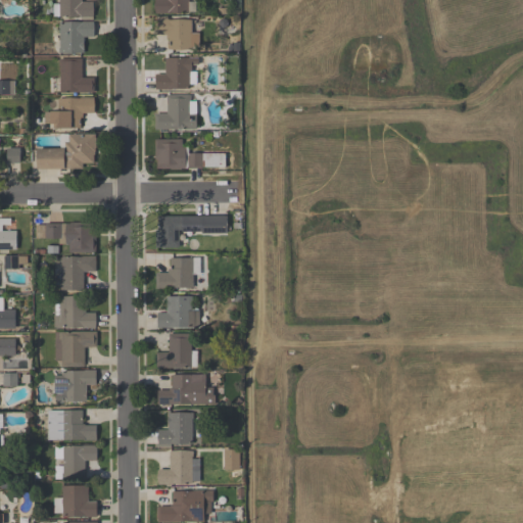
[(55,0),(56,17),(93,17),(93,2),(83,2),(83,0),(55,0)]
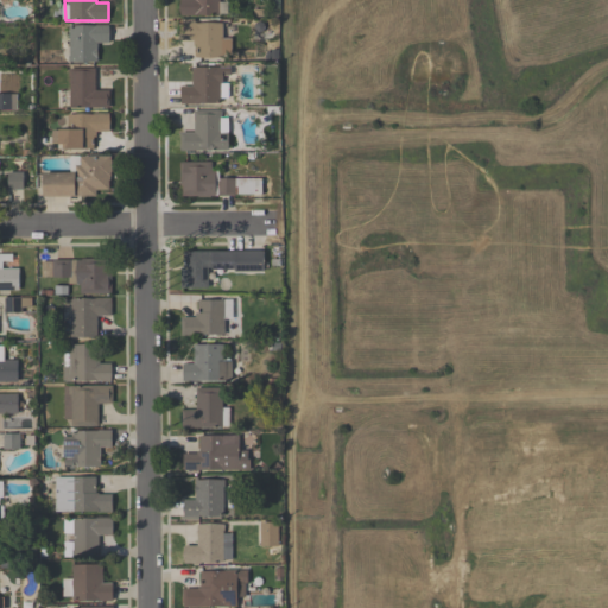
[(223,0),(179,0),(181,17),(225,17),(223,0)]
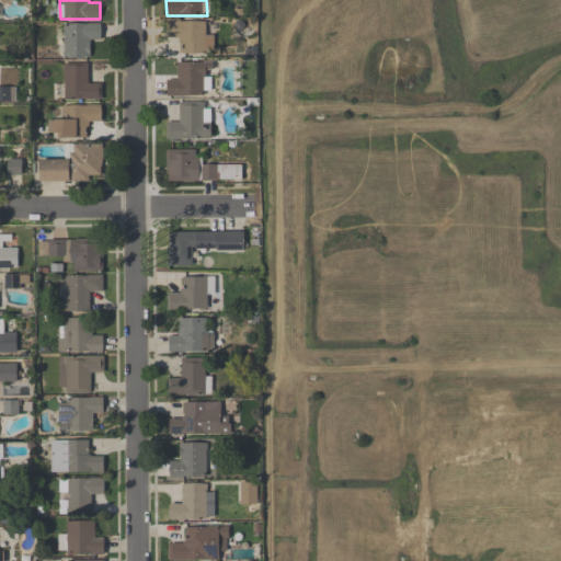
[(170,21),(170,42),(181,42),(181,54),(209,54),(209,21),(170,21)]
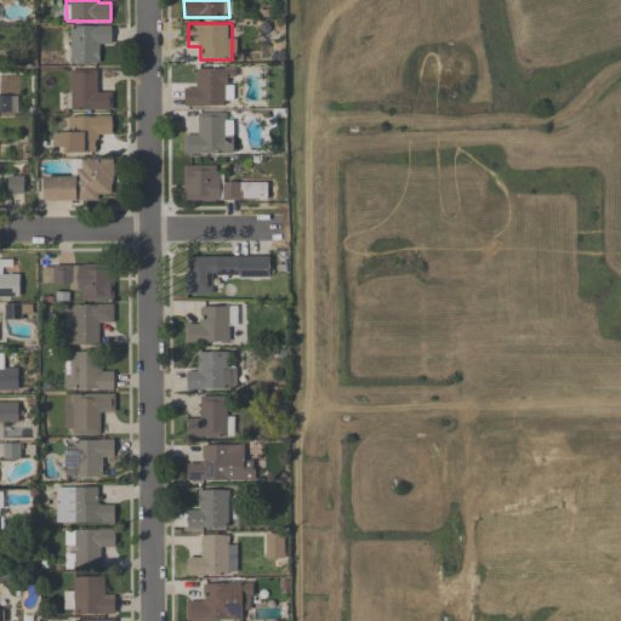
[(100,51),(112,51),(112,26),(70,26),(70,66),(100,66),(100,51)]
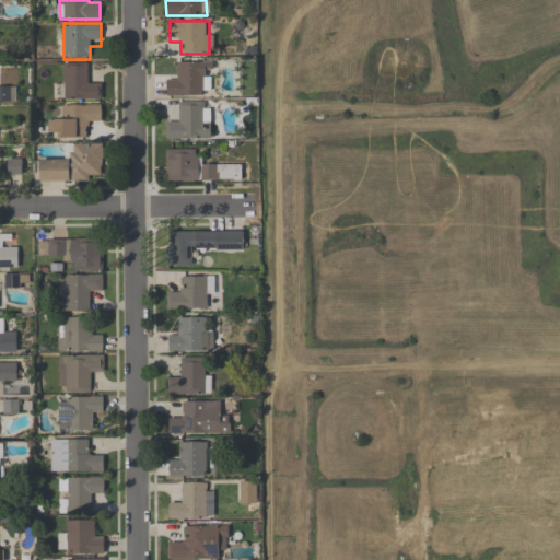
[(210,62),(177,62),(177,77),(166,77),(166,96),(210,96),(210,62)]
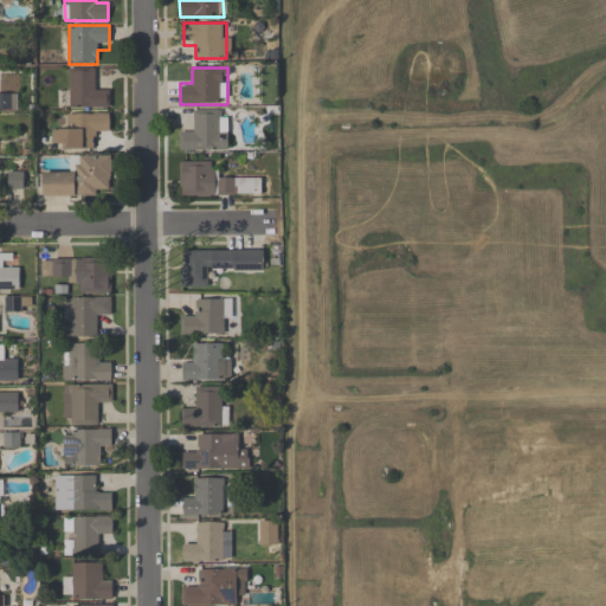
[(70,92),(58,92),(57,109),(109,109),(109,90),(96,90),(97,69),(70,69),(70,92)]
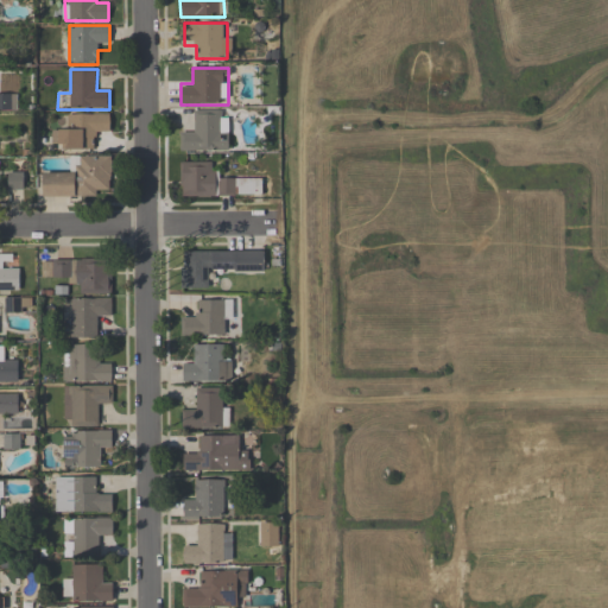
[(17,95),(0,95),(0,109),(17,109),(17,95)]
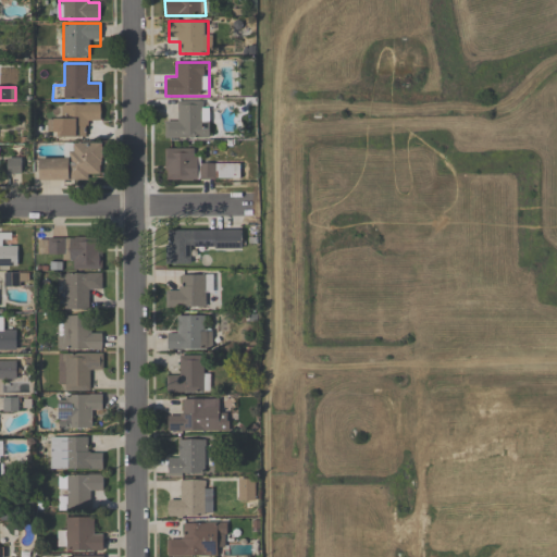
[(210,140),(210,121),(202,121),(202,102),(177,102),(177,122),(165,122),(165,140),(210,140)]
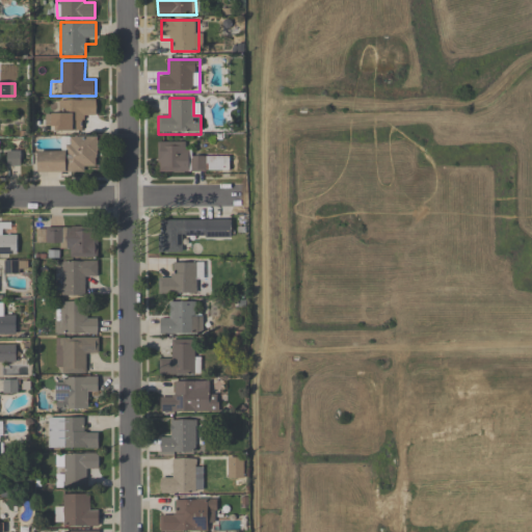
[(84,132),(84,120),(95,120),(95,101),(56,100),(56,111),(45,111),(45,132),(84,132)]
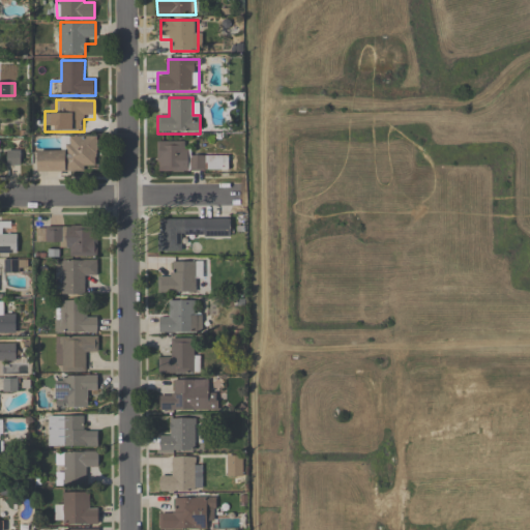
[(96,137),(66,138),(66,150),(37,151),(37,172),(96,172),(96,137)]
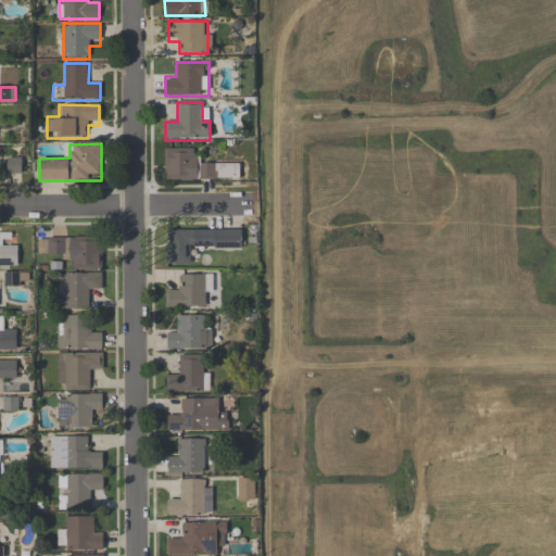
[(165,180),(238,179),(237,165),(197,166),(197,149),(164,150),(165,180)]
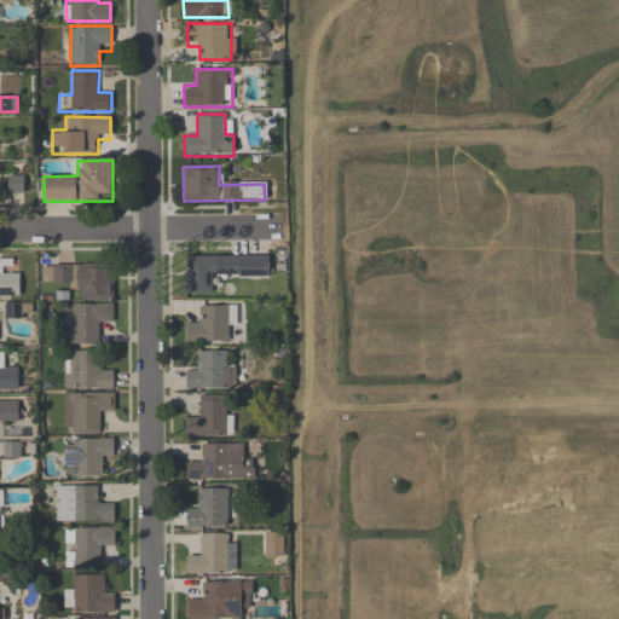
[(23,194),(23,177),(10,177),(10,194),(23,194)]
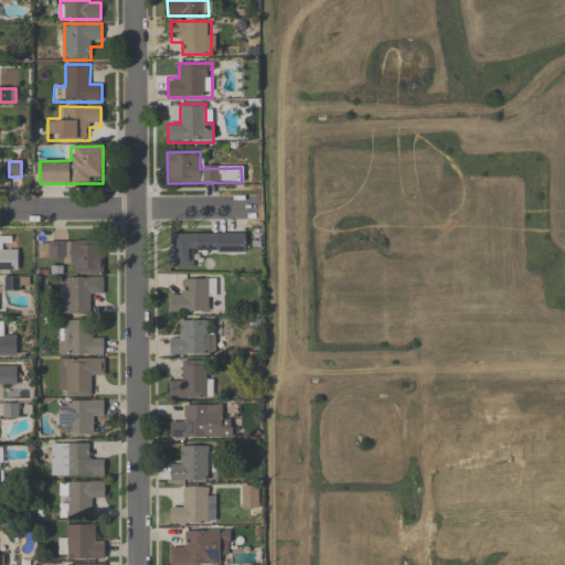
[(169,269),(194,269),(194,254),(246,254),(246,234),(169,234),(169,269)]
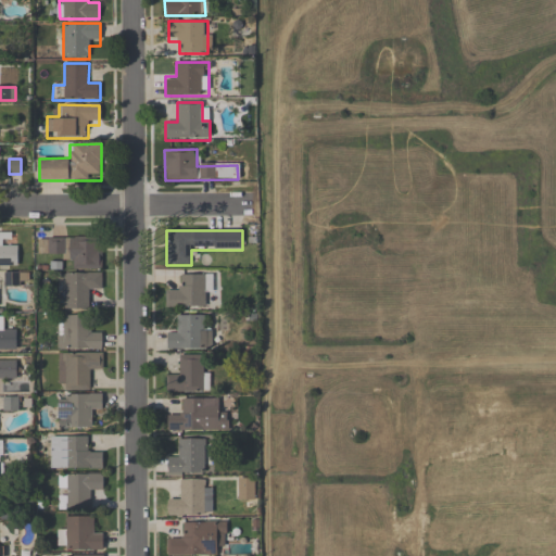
[(7,244),(7,232),(0,231),(0,269),(19,269),(17,244),(7,244)]
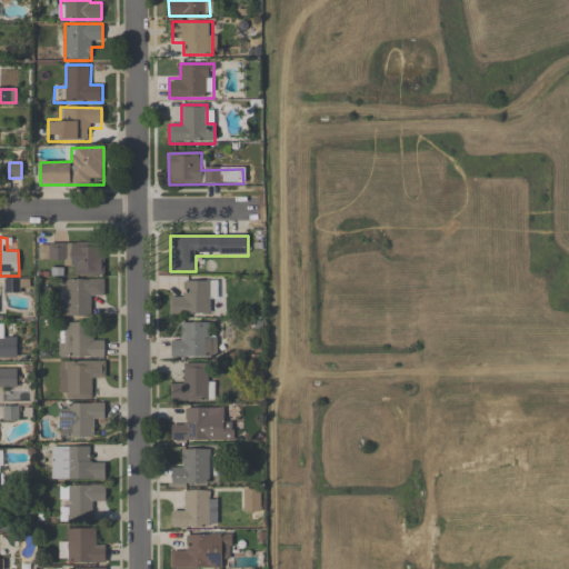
[(40,245),(40,263),(75,263),(75,276),(103,276),(103,245),(40,245)]
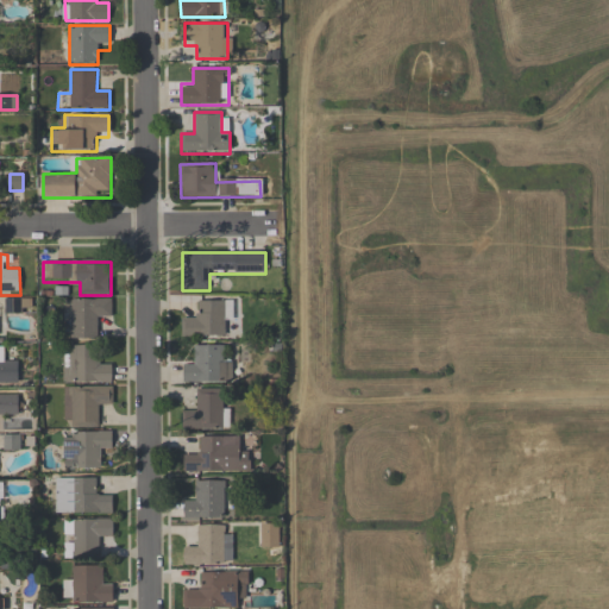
[(31,299),(6,299),(6,313),(31,313),(31,299)]
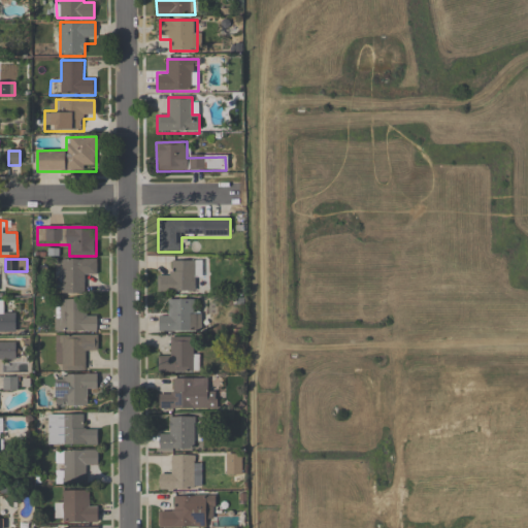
[(97,259),(57,259),(57,274),(62,274),(62,294),(86,294),(86,272),(97,272),(97,259)]
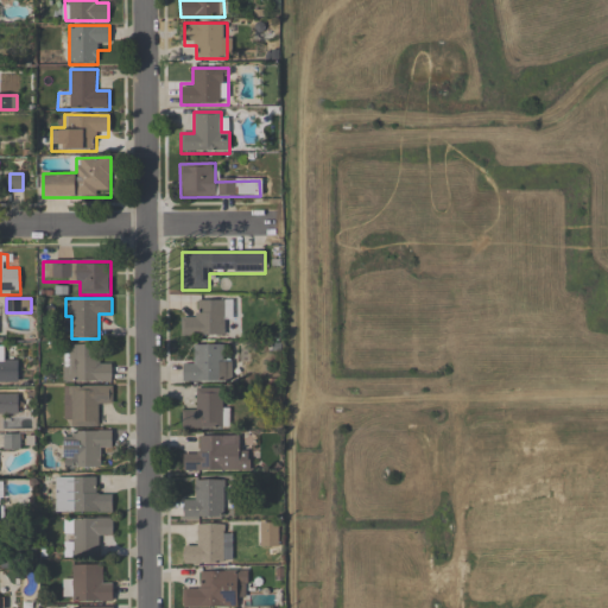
[(228,301),(195,301),(195,314),(182,314),(182,336),(228,336),(228,301)]
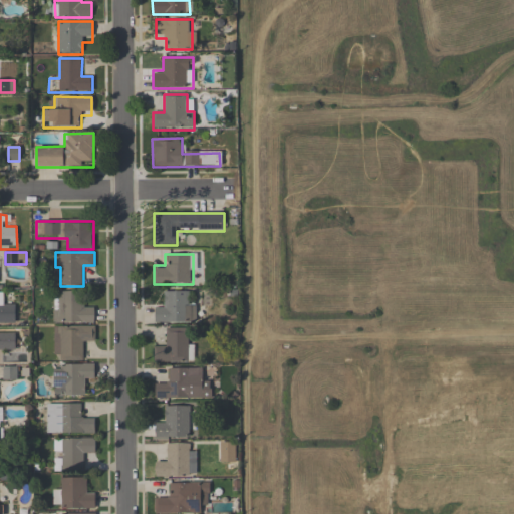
[(75,291),(52,291),(52,321),(94,321),(94,302),(75,302),(75,291)]
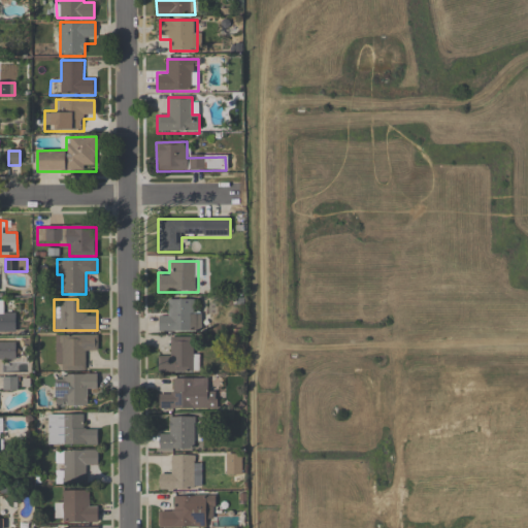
[(201,331),(201,309),(192,309),(192,299),(169,299),(169,312),(159,312),(159,331),(201,331)]
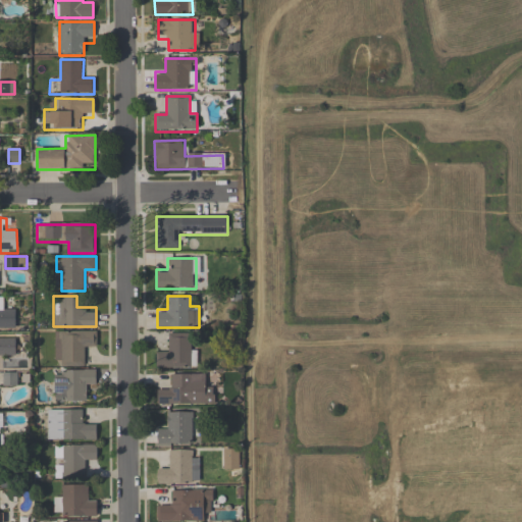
[(0,330),(16,330),(16,308),(5,308),(5,297),(0,297),(0,330)]
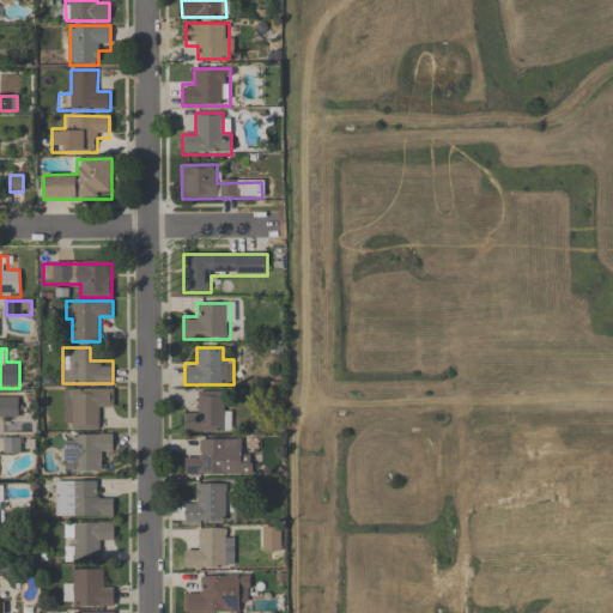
[(64,389),(64,430),(101,430),(101,405),(113,405),(113,388),(64,389)]
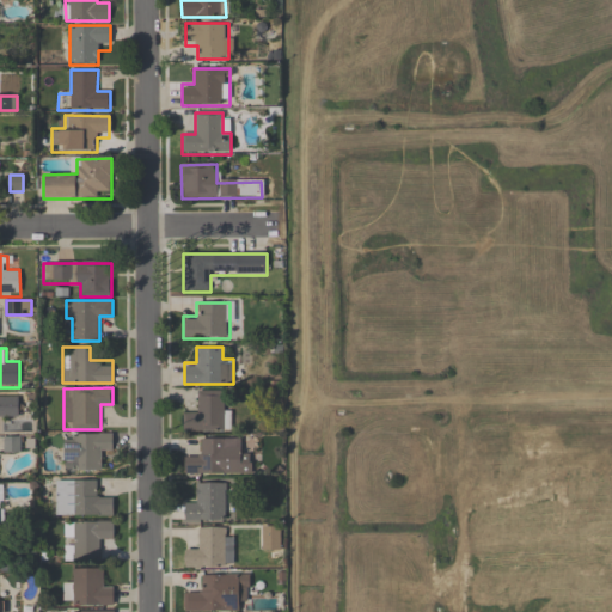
[(196,412),(184,412),(184,433),(230,432),(230,391),(196,391),(196,412)]
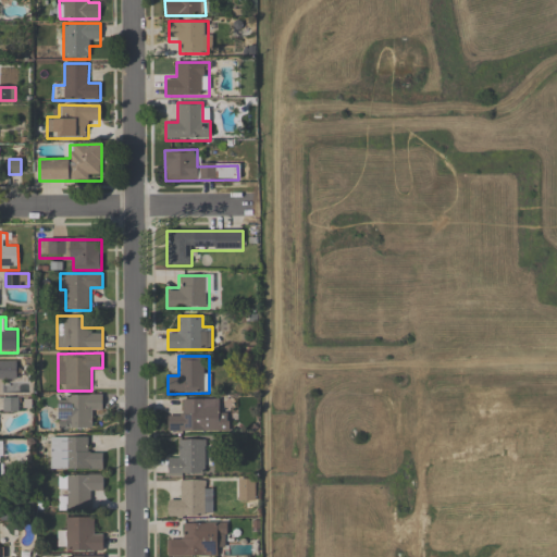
[(0,382),(16,383),(16,359),(0,359),(0,382)]
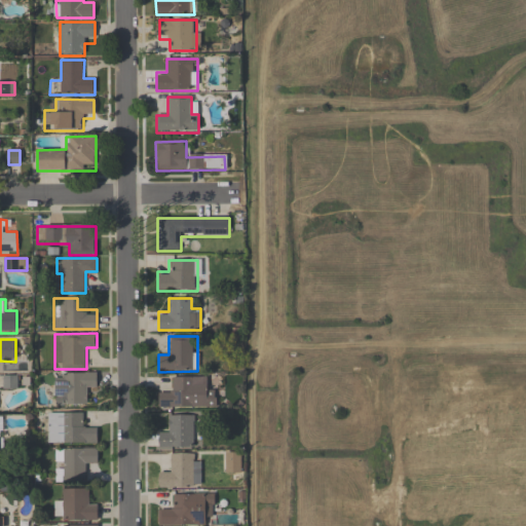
[(86,405),(86,383),(97,383),(97,373),(54,373),(54,405),(86,405)]
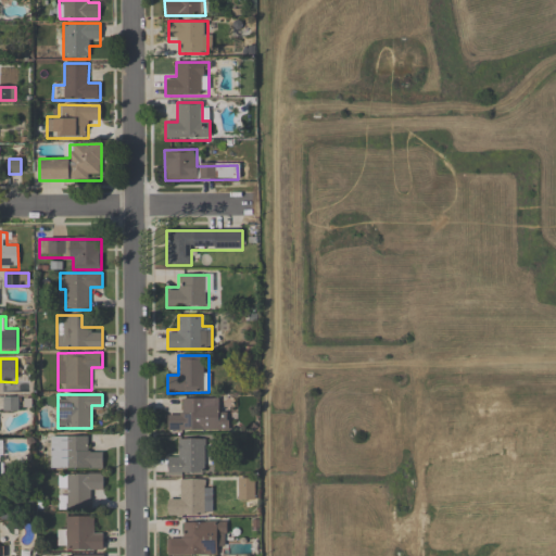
[(167,412),(167,431),(228,431),(228,412),(218,412),(218,399),(179,399),(179,412),(167,412)]
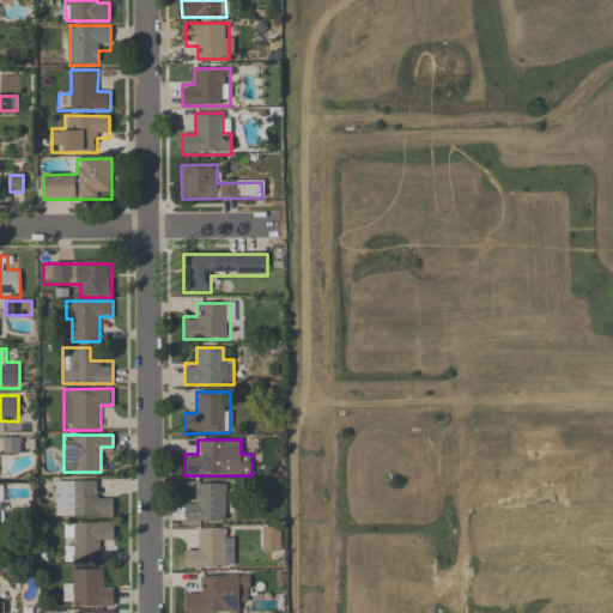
[(53,517),(114,517),(114,493),(99,493),(99,481),(53,481),(53,517)]
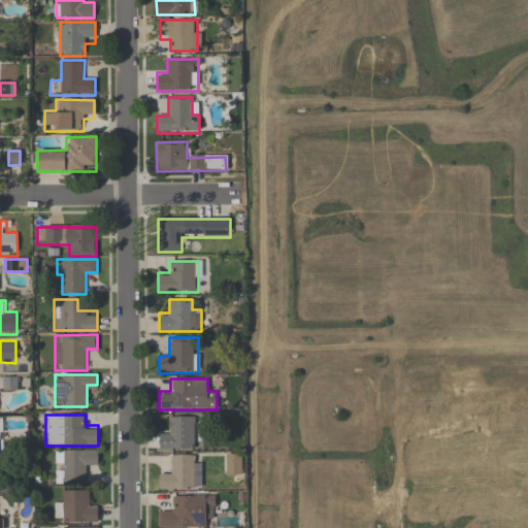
[(160,430),(160,450),(195,450),(195,418),(170,418),(170,430),(160,430)]
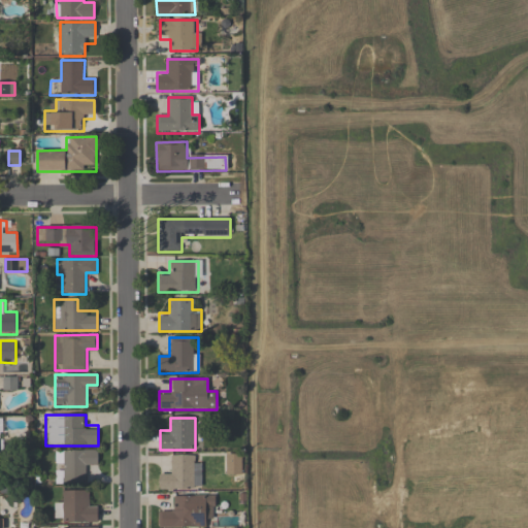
[(56,484),(88,484),(88,466),(98,466),(98,451),(56,451),(56,484)]
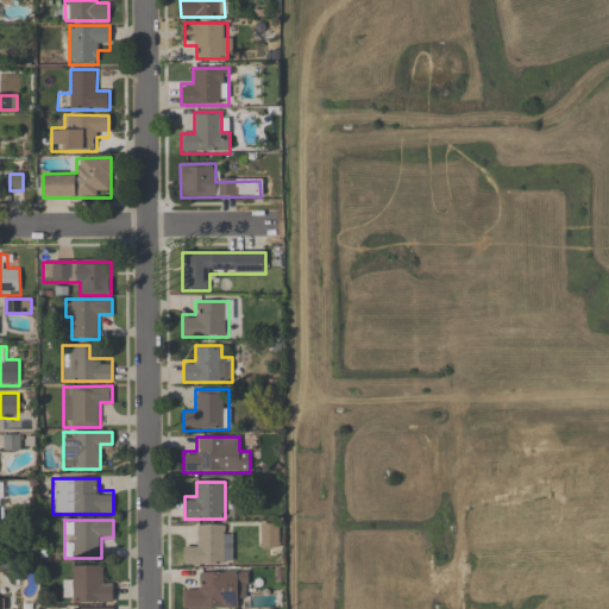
[(183,565),(230,565),(230,525),(196,525),(196,548),(183,548),(183,565)]
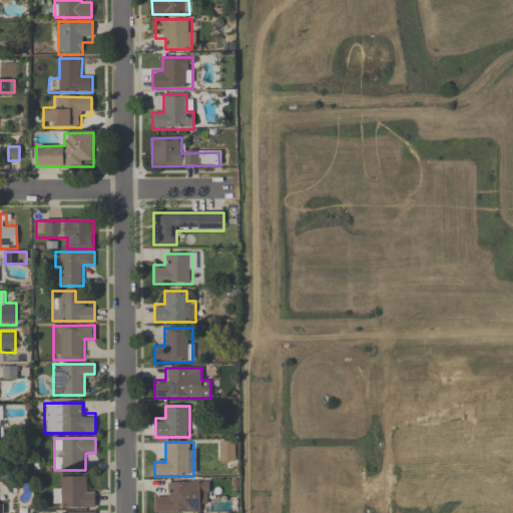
[(234,443),(219,443),(219,462),(234,462),(234,443)]
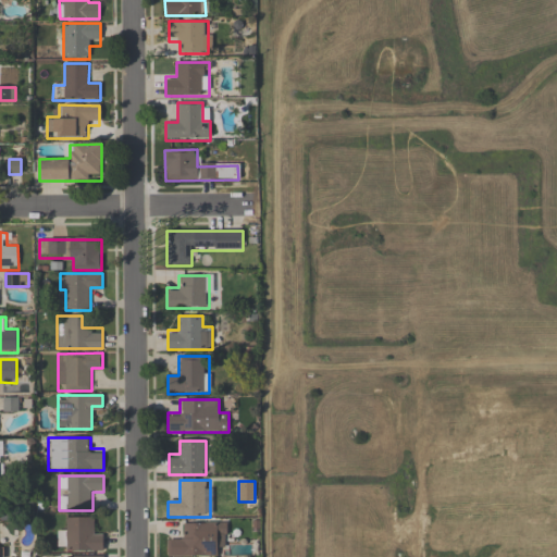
[(59,552),(103,552),(103,531),(93,531),(93,518),(66,518),(66,530),(59,530),(59,552)]
